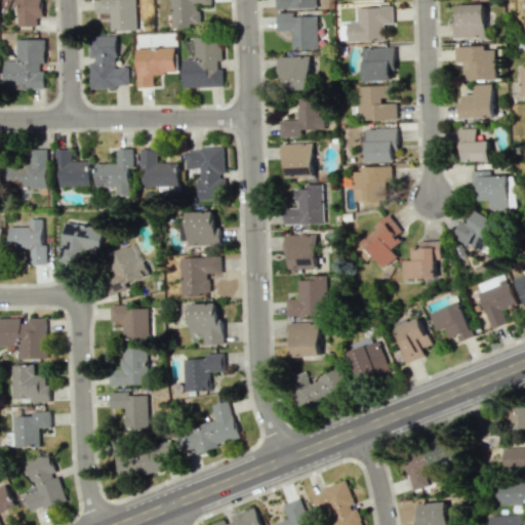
[(15,0),(15,26),(37,27),(37,17),(42,17),(42,0),(15,0)]
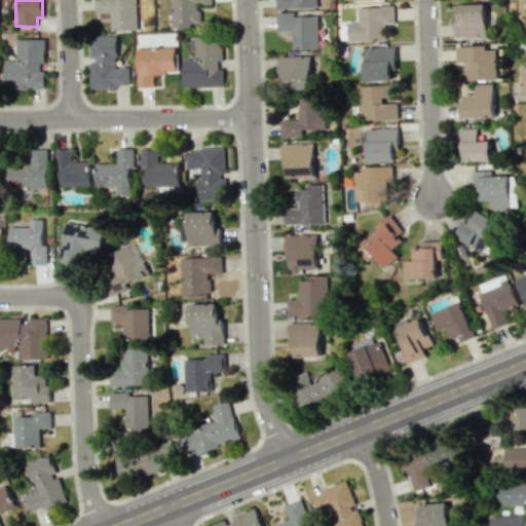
[(111,31),(137,30),(136,0),(95,0),(96,12),(111,12),(111,31)]
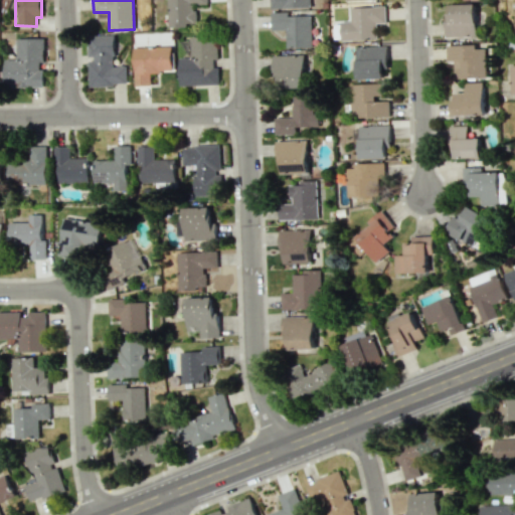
[(167,0),(168,26),(196,25),(195,4),(207,4),(206,0),(167,0)]
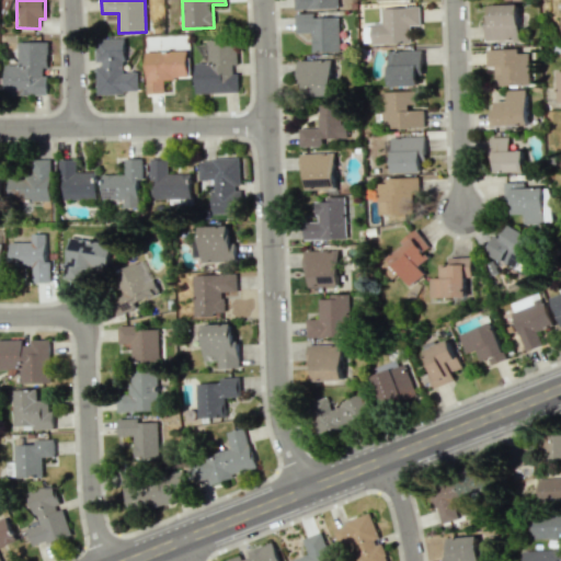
[(294,0),(295,9),(339,8),(338,0),(294,0)]
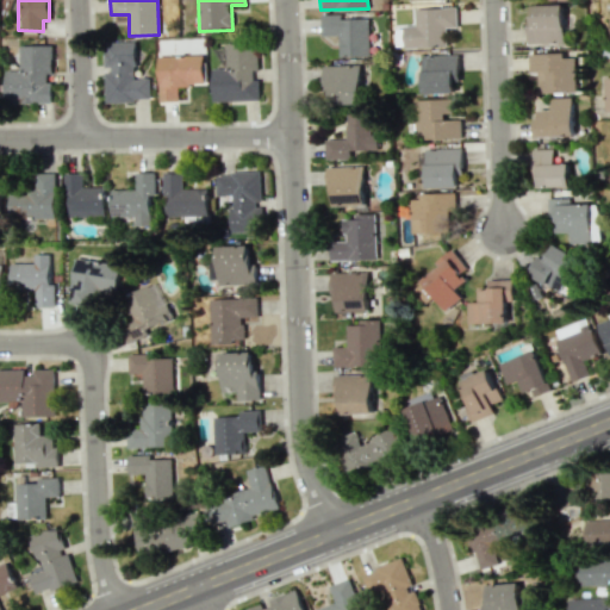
[(529,5),(530,44),(565,43),(564,4),(529,5)]
